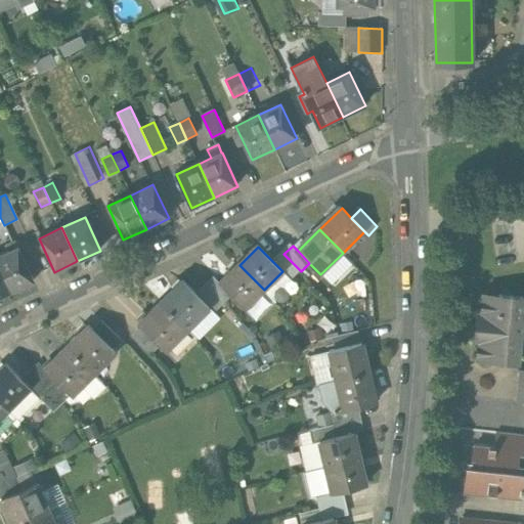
[(32,282),(16,248),(0,255),(0,272),(9,293),(32,282)]
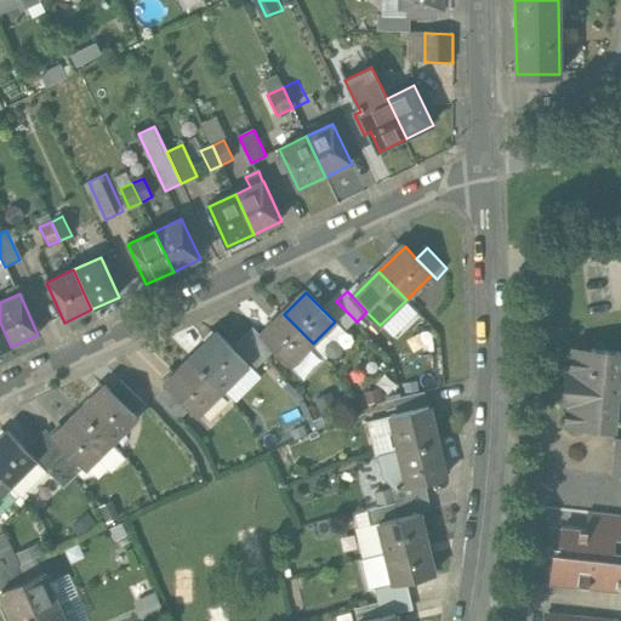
[(357,322),(336,301),(325,312),(335,322),(346,331),(357,322)]
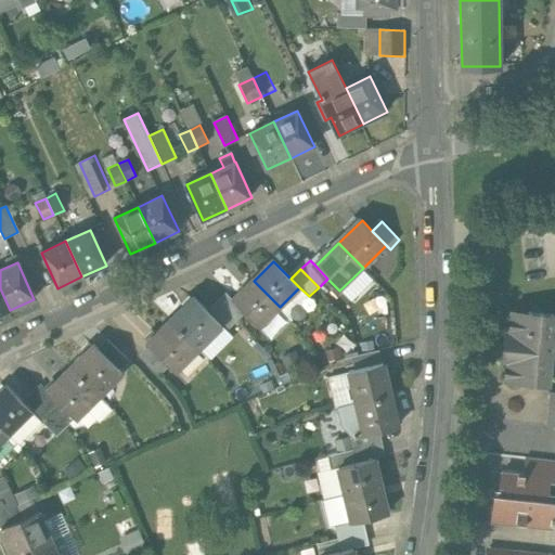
[(280,307),(254,281),(233,300),(246,313),(259,327),(280,307)]
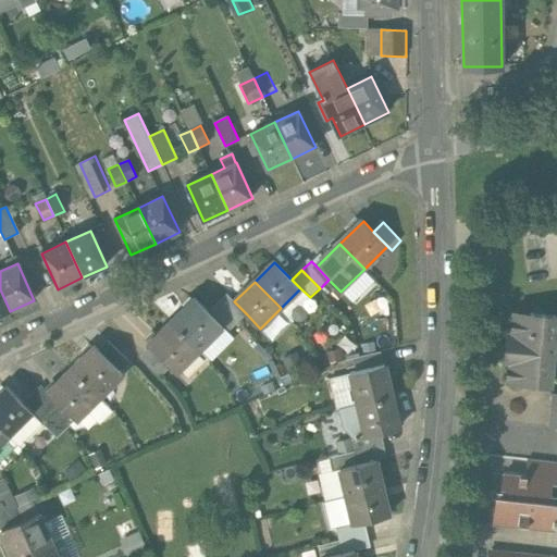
[(0,316),(10,311),(0,289),(0,316)]
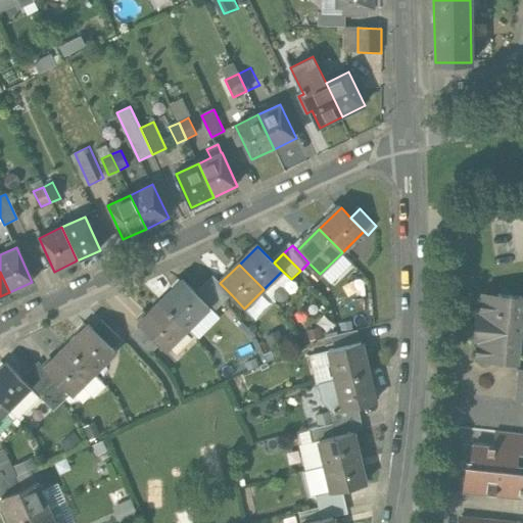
[(220,283),(215,278),(205,286),(223,303),(232,295),(220,283)]
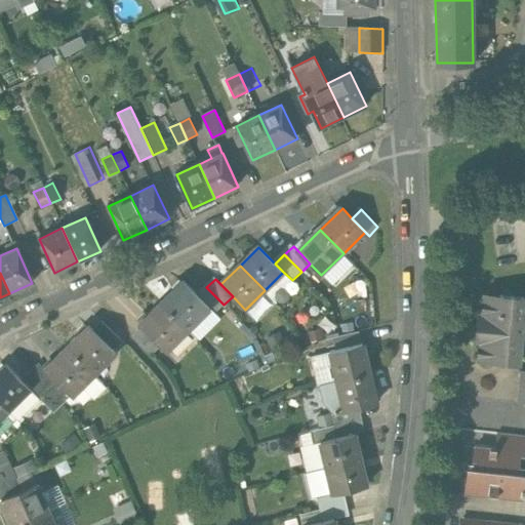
[(198,296),(184,282),(162,304),(185,327),(197,316),(200,318),(210,309),(198,296)]
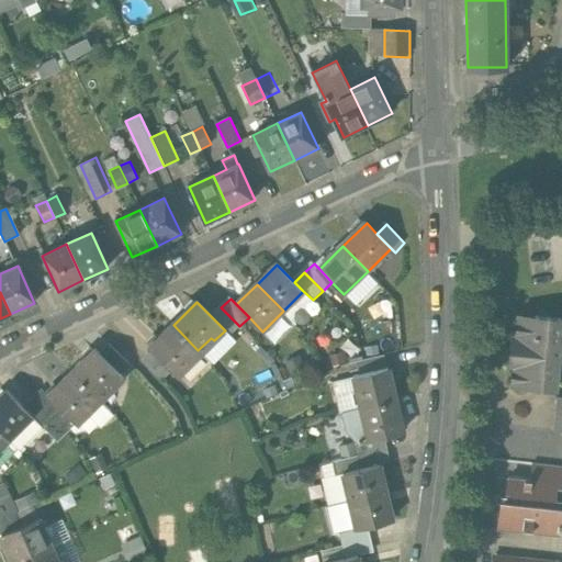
[(239,326),(221,307),(212,317),(225,330),(231,336),(239,326)]
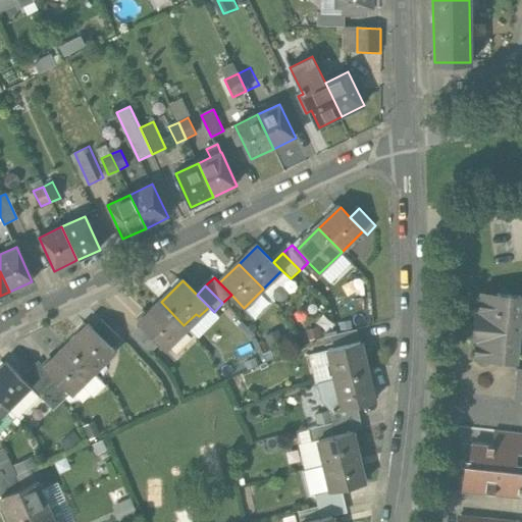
[(521,297),(520,295),(500,293),(494,297),(481,296),(480,312),(476,315),(473,336),(477,341),(475,357),(496,359),(497,352),(512,353),(512,360),(515,361),(518,336),(521,328),(521,297)]
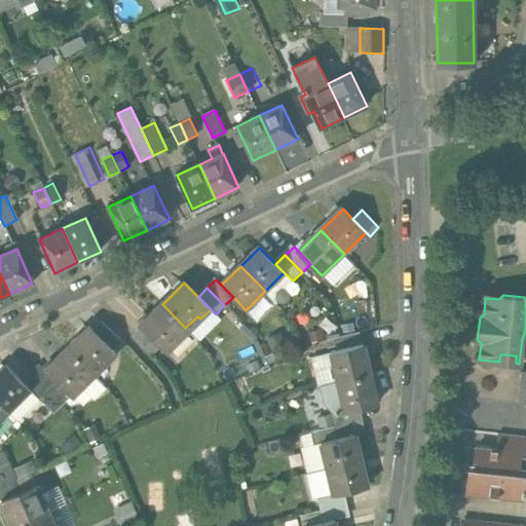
[(185,328),(162,304),(140,326),(143,329),(159,346),(166,352),(177,342),(174,339),(185,328)]
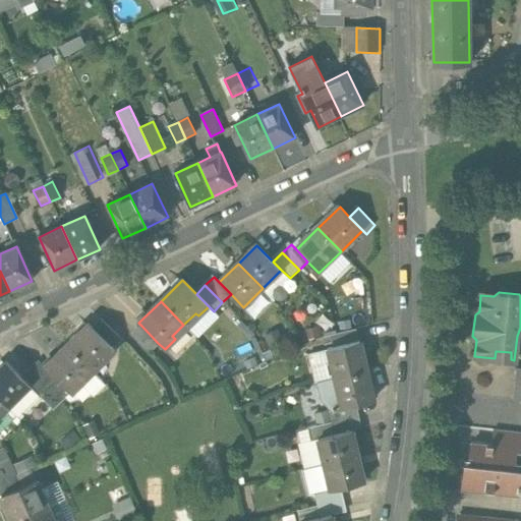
[(118,337),(101,320),(92,328),(109,345),(118,337)]
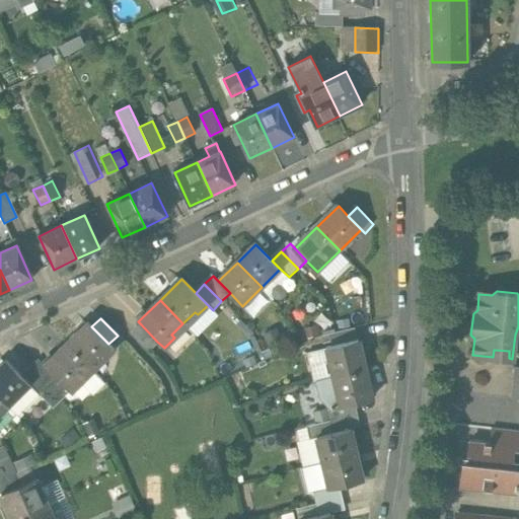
[(91,326),(88,322),(66,345),(89,368),(101,357),(104,359),(115,350),(108,344),(91,326)]
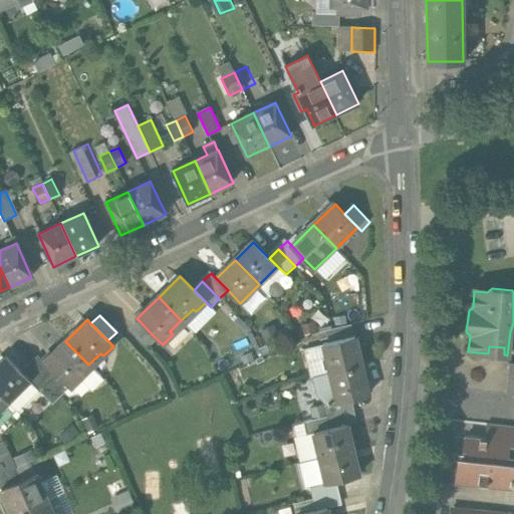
[(156,338),(140,321),(132,330),(148,346),(156,338)]
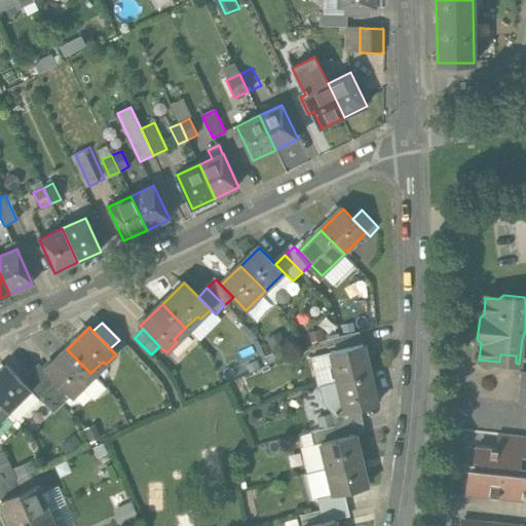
[(360,334),(336,340),(339,351),(363,345),(360,334)]
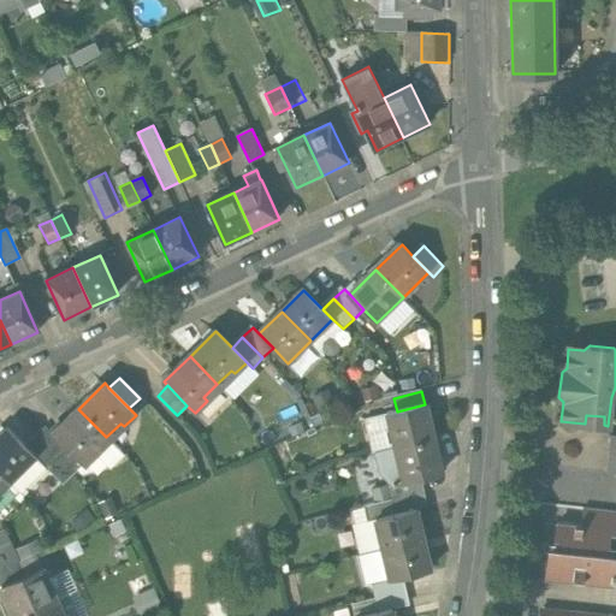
[(397,412),(389,413),(398,448),(436,439),(426,403),(425,404),(397,412)]
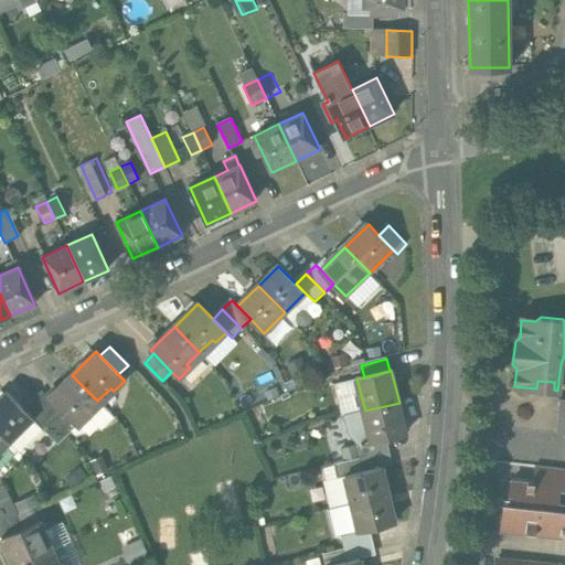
[(97,401),(72,375),(49,398),(74,424),(77,427),(87,416),(85,414),(97,401)]
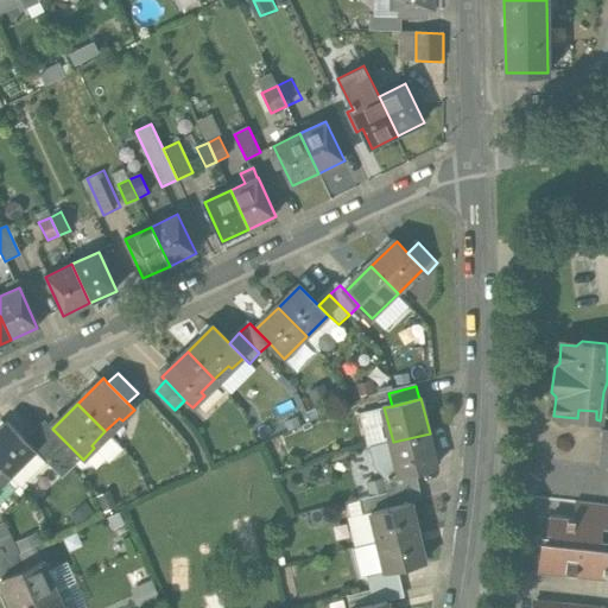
[(52,429),(45,422),(35,431),(69,467),(80,456),(52,429)]
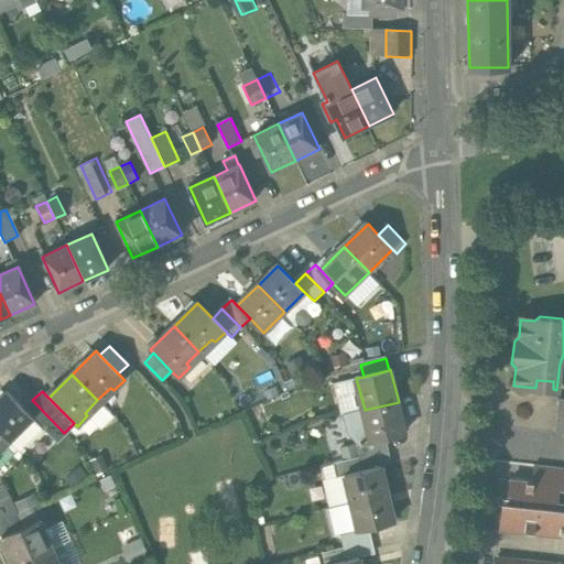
[(23,410),(7,393),(0,399),(0,433),(8,442),(21,455),(25,451),(22,447),(41,429),(23,410)]
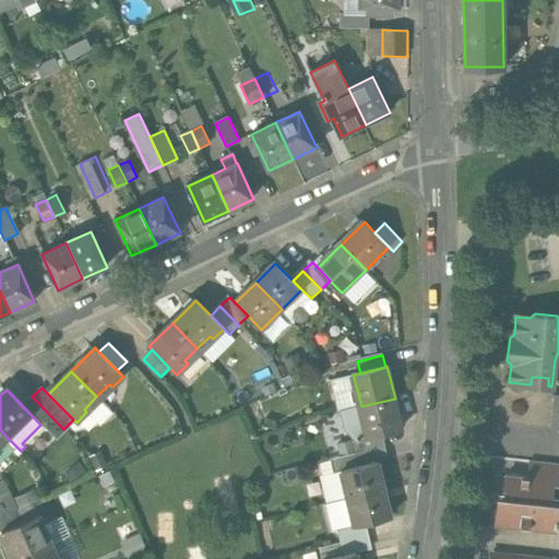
[(63,429),(32,396),(23,406),(40,425),(55,438),(63,429)]
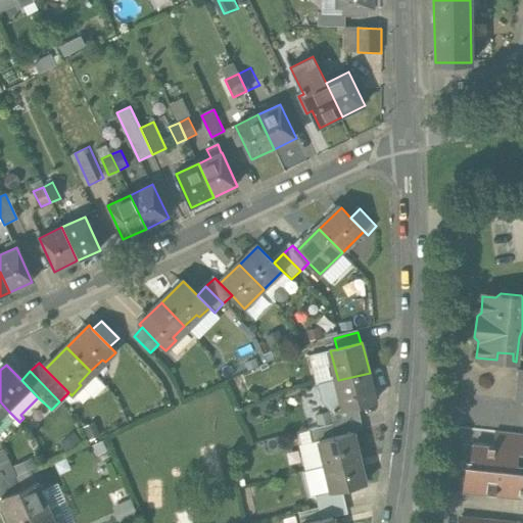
[(370,373),(338,380),(345,410),(357,407),(377,401),(370,373)]
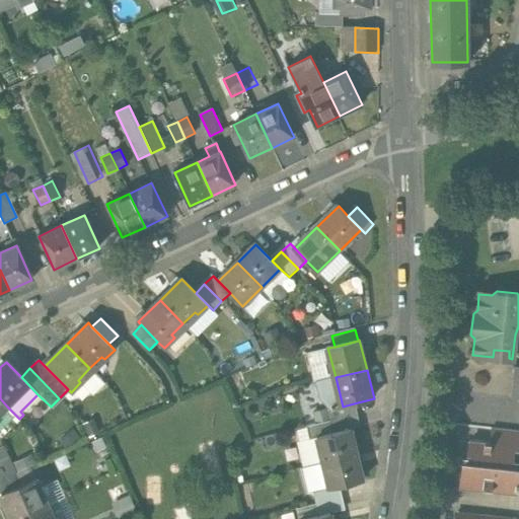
[(343,406),(330,410),(334,421),(334,422),(357,416),(354,403),(343,406)]
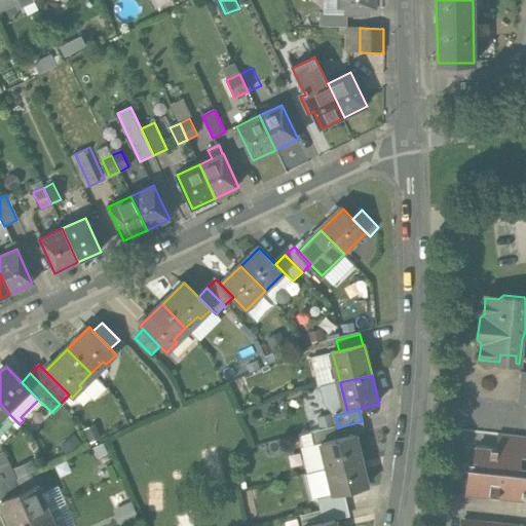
[(362,421),(338,427),(338,426),(311,434),(314,446),(321,444),(355,436),(365,433),(362,421)]
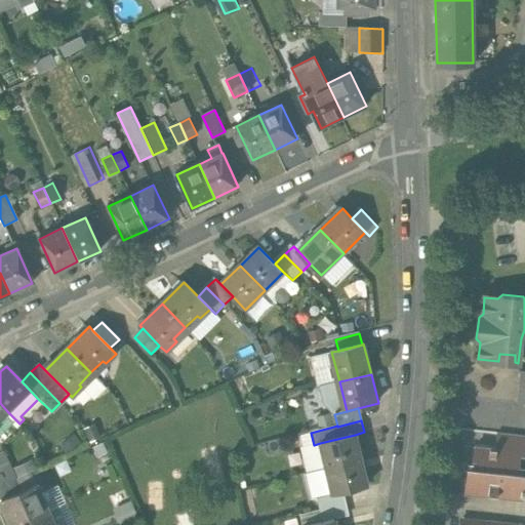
[(524,446),(524,436),(496,434),(494,448),(494,449),(518,451),(518,452),(524,453),(524,446)]
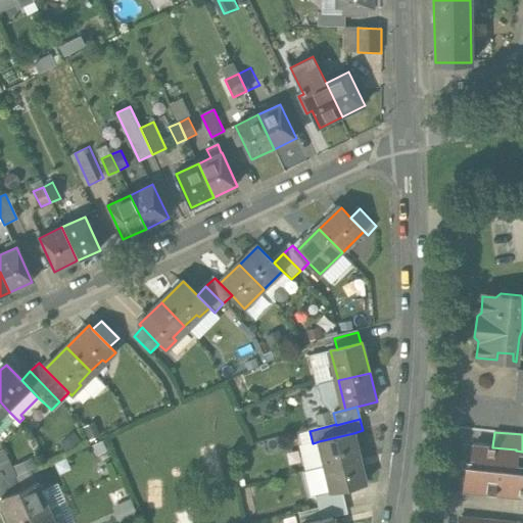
[(353,433),(319,441),(325,467),(360,459),(353,433)]
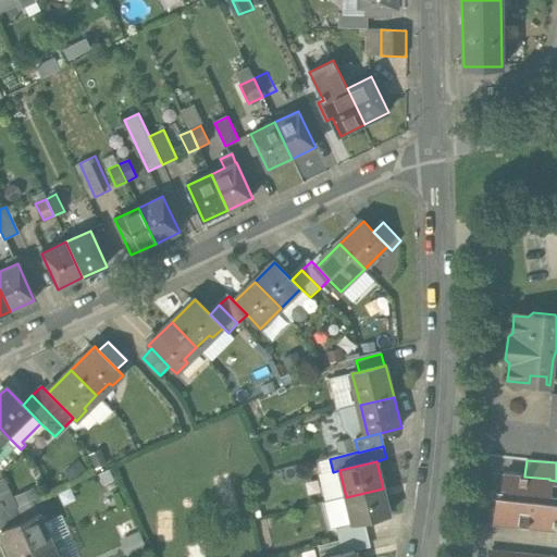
[(524,475),(503,473),(502,486),(506,487),(505,503),(496,502),(494,522),(514,524),(516,527),(528,528),(532,524),(556,527),(556,520),(554,520),(556,497),(548,496),(549,480),(549,479),(524,477),(524,475)]
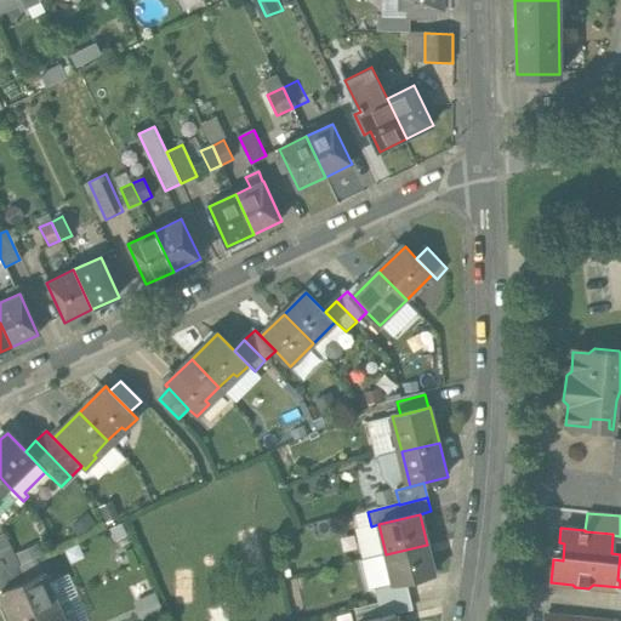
[(427,545),(386,554),(394,585),(406,582),(434,575),(427,545)]
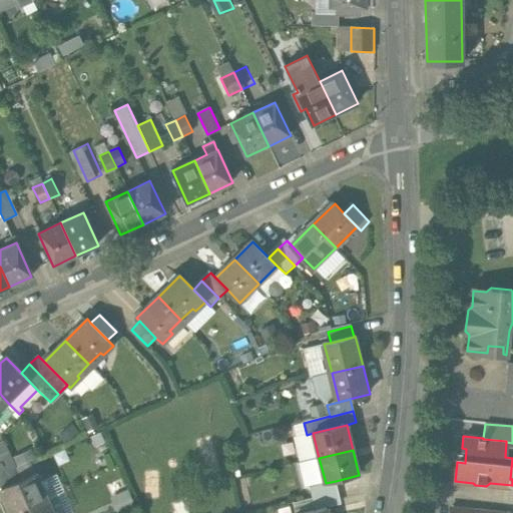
[(6,453),(0,456),(0,475),(14,469),(6,453)]
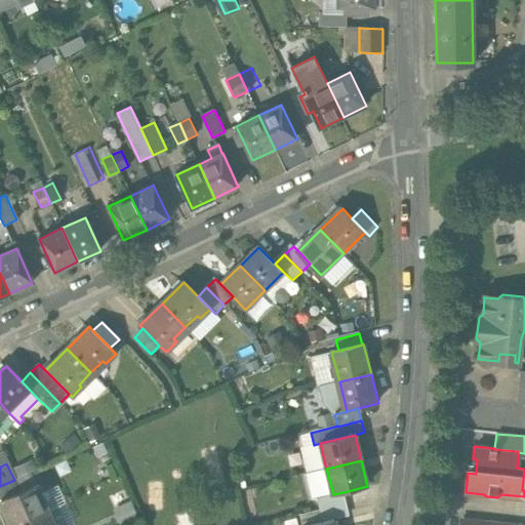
[(14,480),(0,486),(0,499),(1,499),(18,491),(14,480)]
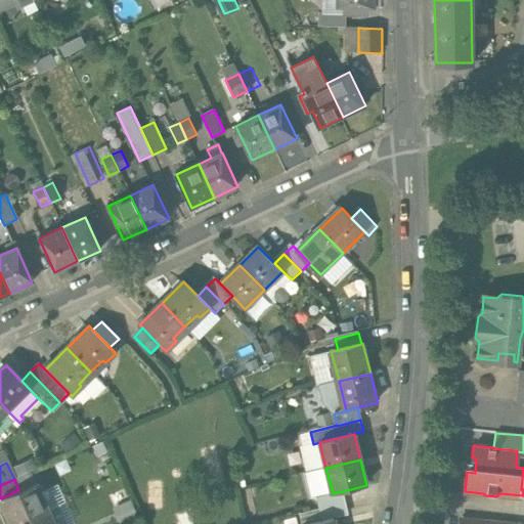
[(18,490),(1,498),(11,523),(18,523),(43,513),(37,498),(41,496),(35,483),(18,490)]
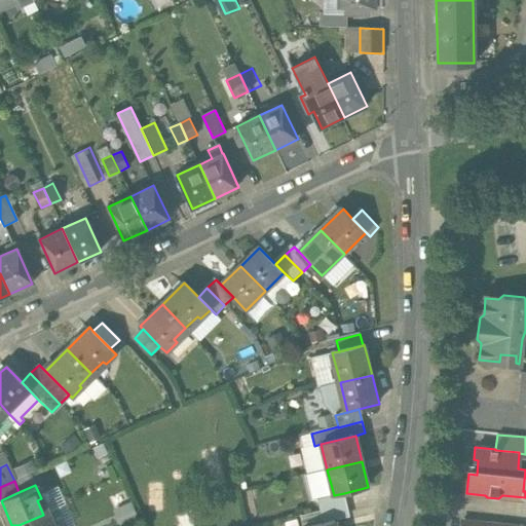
[(334,495),(321,498),(324,511),(347,504),(344,493),(334,495)]
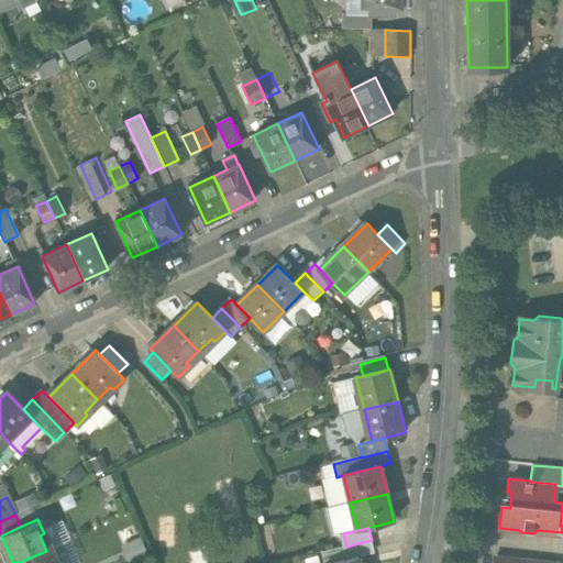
[(372,540),(346,547),(350,560),(360,556),(375,553),(372,540)]
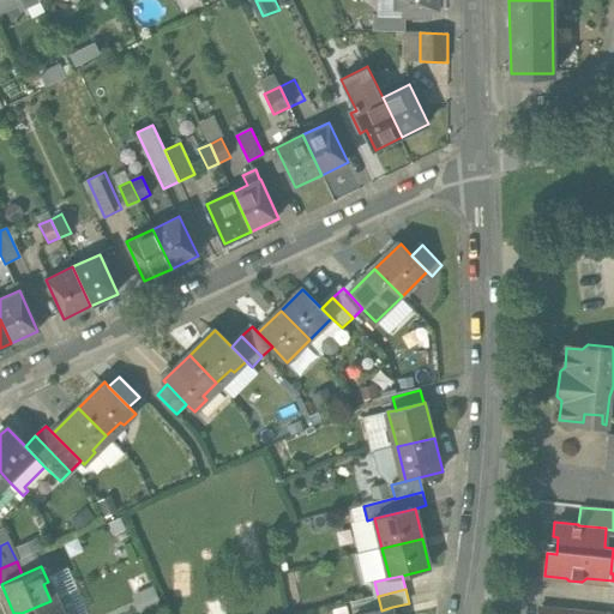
[(56,613),(50,601),(22,613),(56,613)]
